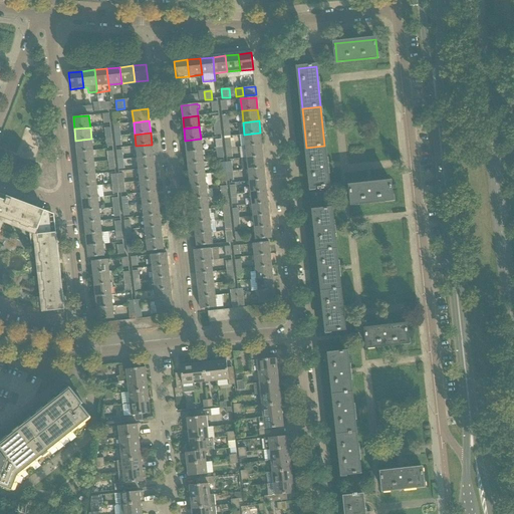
[(244,135),(240,136),(241,147),(246,146),(261,145),(260,133),(244,135)]
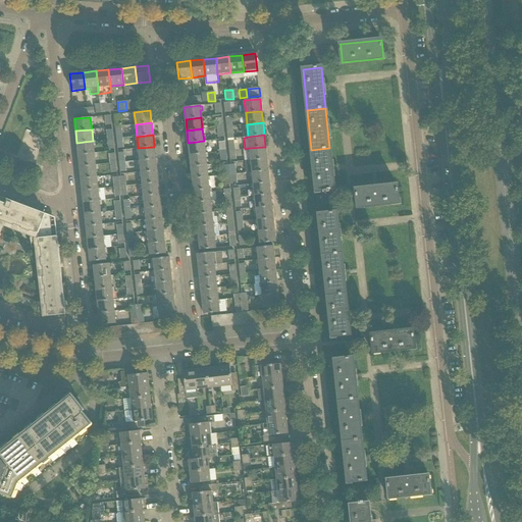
[(76,143),(79,155),(94,153),(93,141),(76,143)]
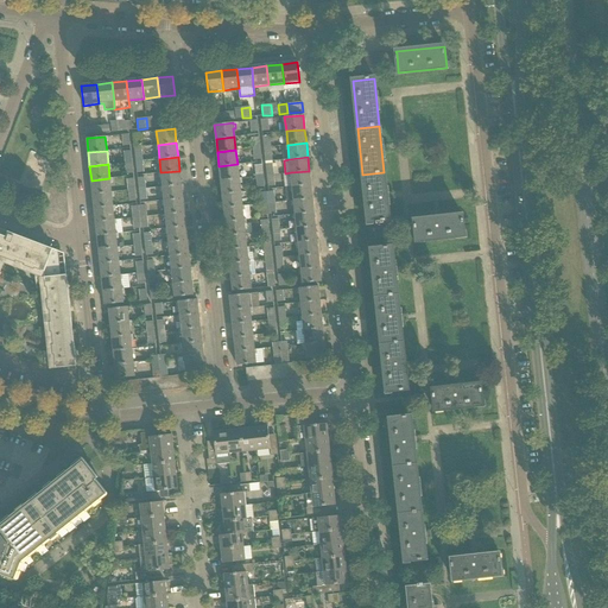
[(219,166),(220,179),(239,178),(238,164),(219,166)]
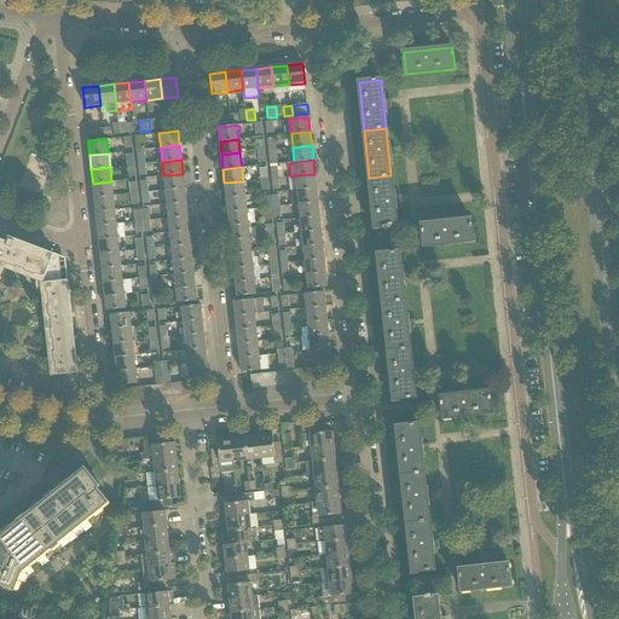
[(163,175),(166,190),(184,187),(183,174),(163,175)]
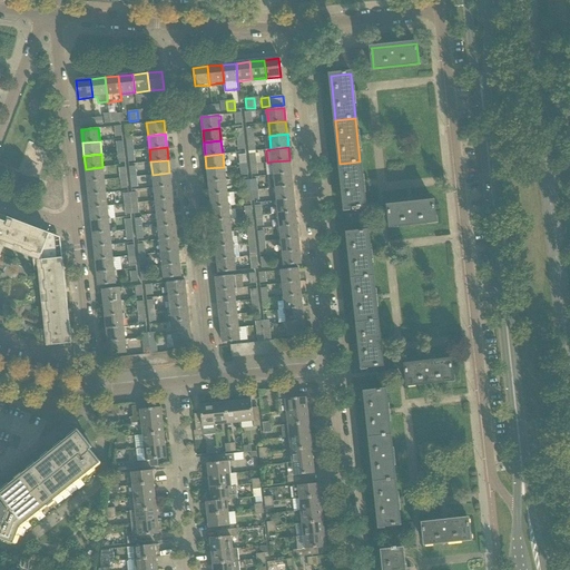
[(273,161),(274,175),(292,173),(290,160),(273,161)]
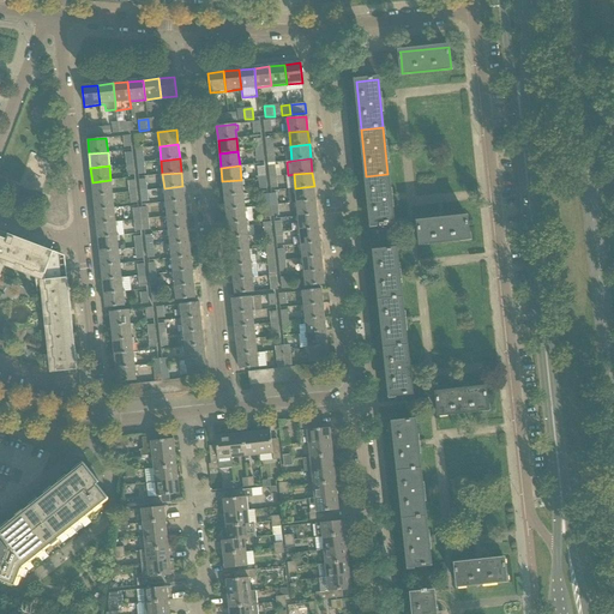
[(374,223),(374,224),(392,222),(393,222),(387,174),(366,176),(372,224),(374,223)]
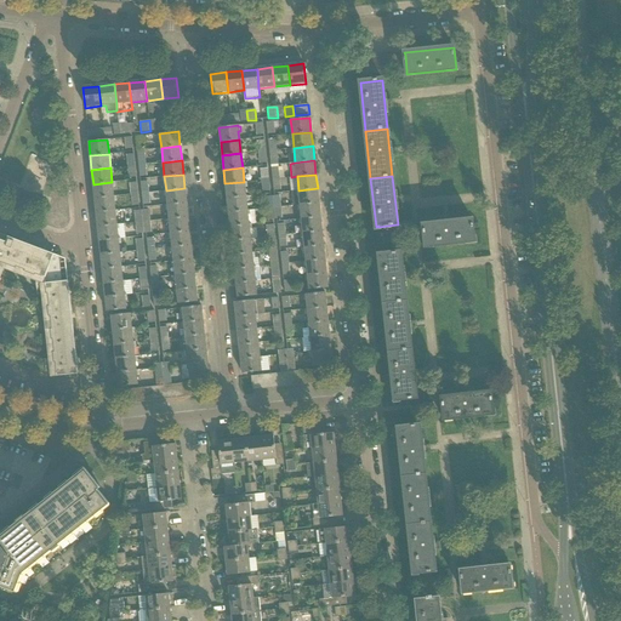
[(93,184),(95,198),(113,197),(112,182),(93,184)]
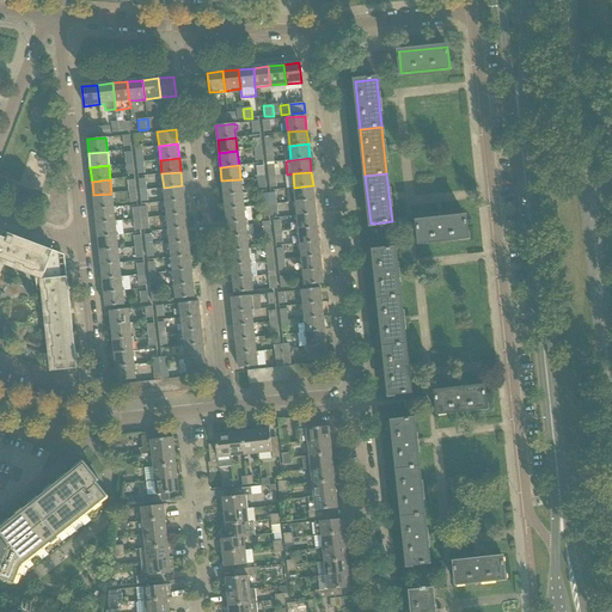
[(221,181),(224,195),(242,193),(240,179),(221,181)]
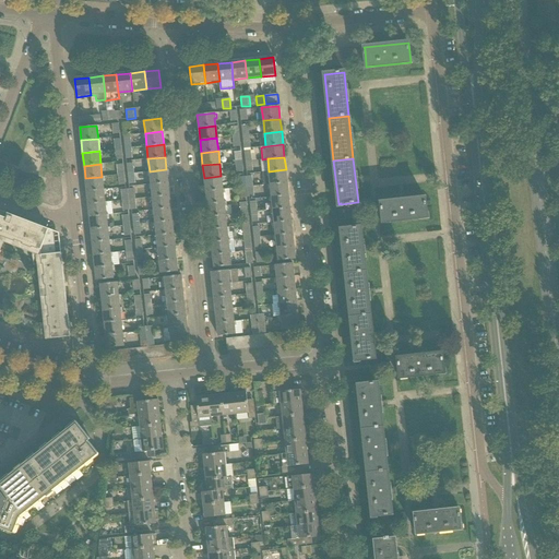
[(150,171),(151,185),(167,182),(166,169),(150,171)]
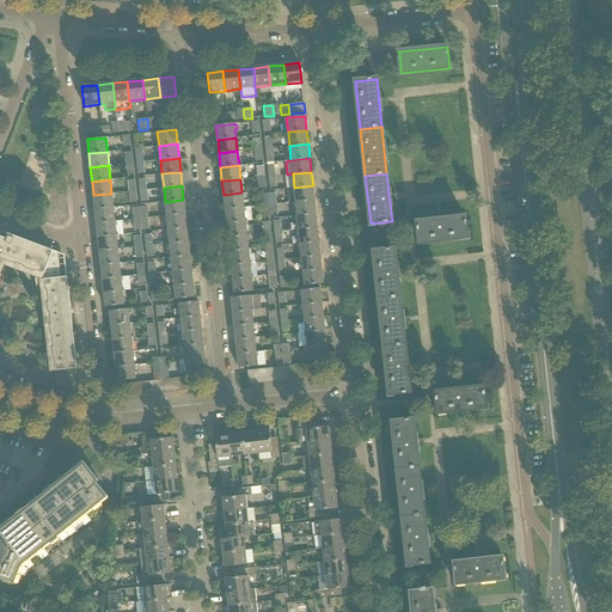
[(294,188),(295,201),(314,200),(313,185),(294,188)]
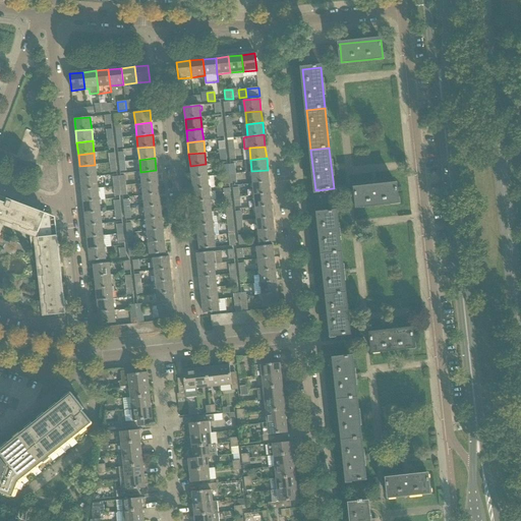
[(190,166),(191,178),(207,176),(206,164),(190,166)]
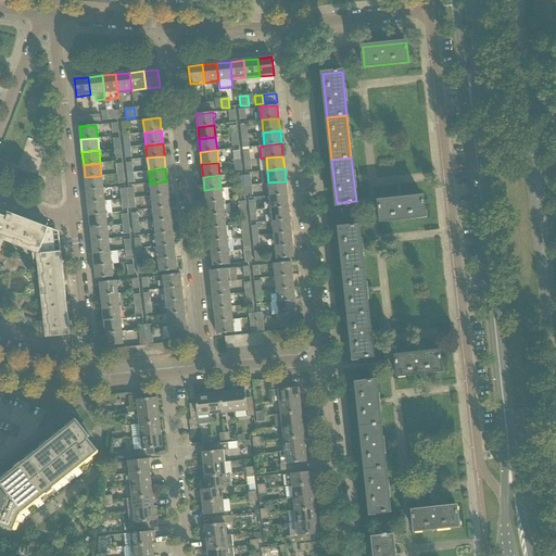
[(85,177),(86,190),(103,188),(101,176),(85,177)]
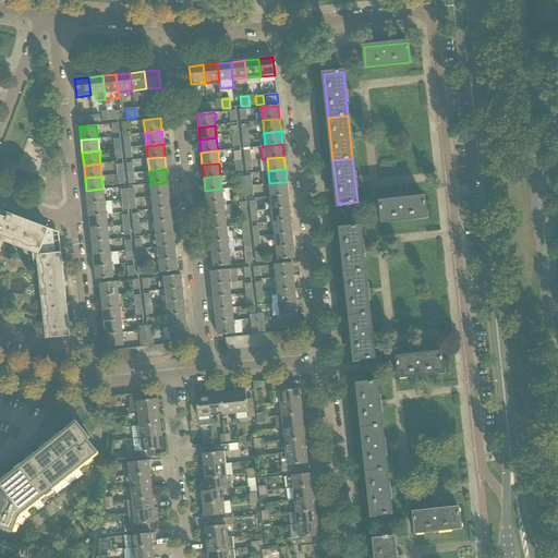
[(245,177),(238,177),(239,186),(246,185),(245,177)]
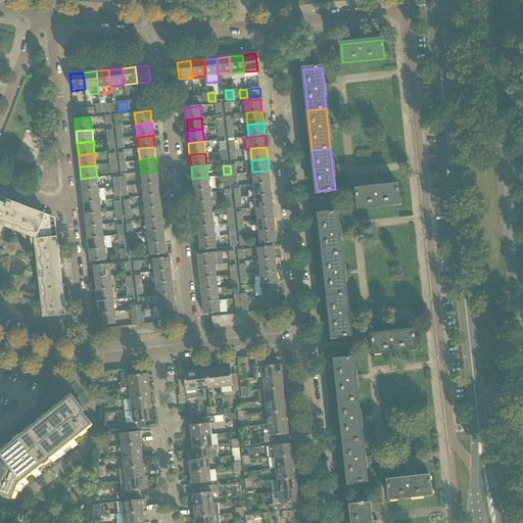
[(141,173),(142,184),(158,182),(156,171),(141,173)]
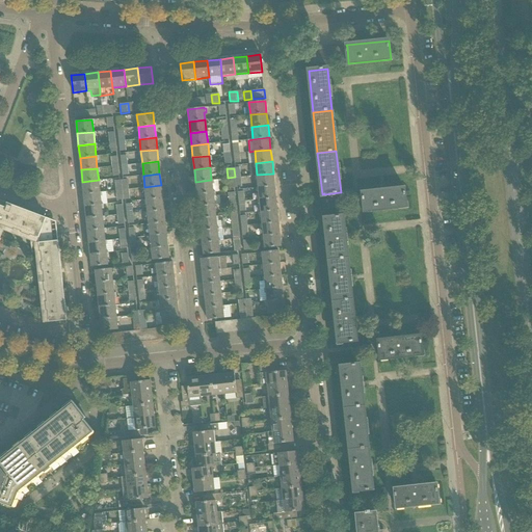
[(257,175),(258,187),(274,185),(273,174),(257,175)]
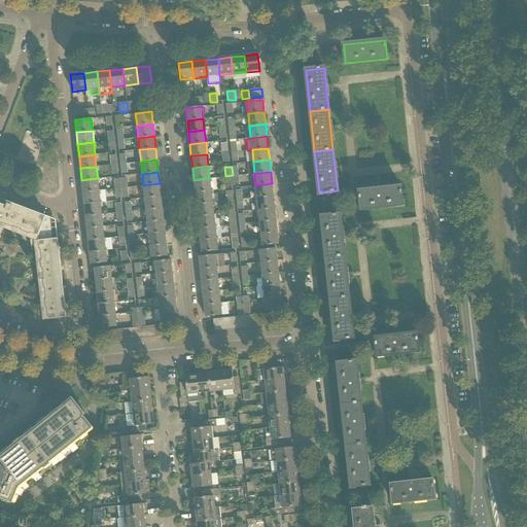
[(233,175),(225,176),(226,186),(234,185),(233,176),(233,175)]
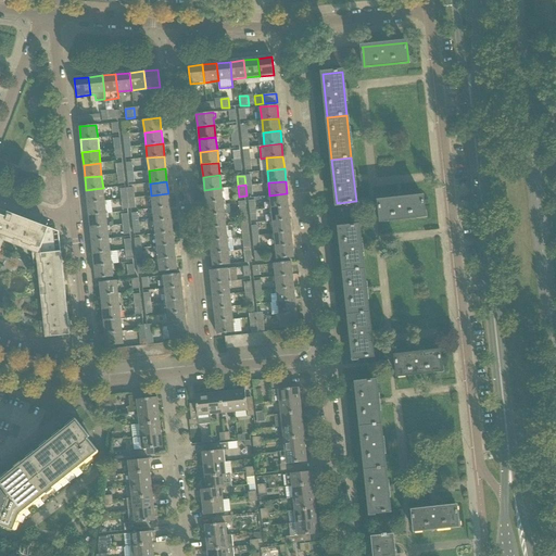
[(86,190),(87,203),(104,201),(103,188),(86,190)]
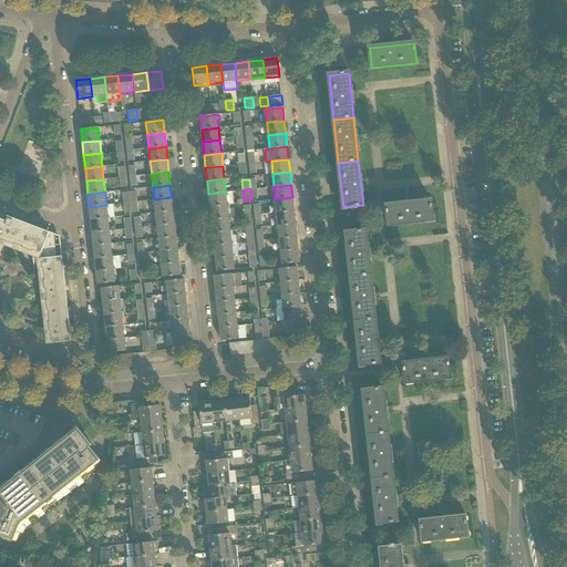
[(225,192),(208,194),(209,206),(227,205),(234,204),(233,192),(225,193),(225,192)]
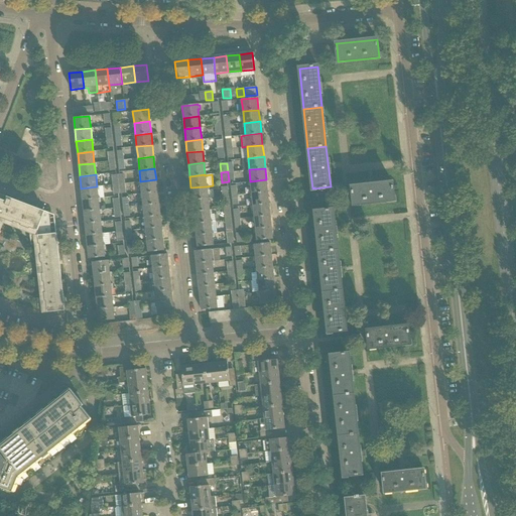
[(140,181),(141,194),(157,191),(156,179),(140,181)]
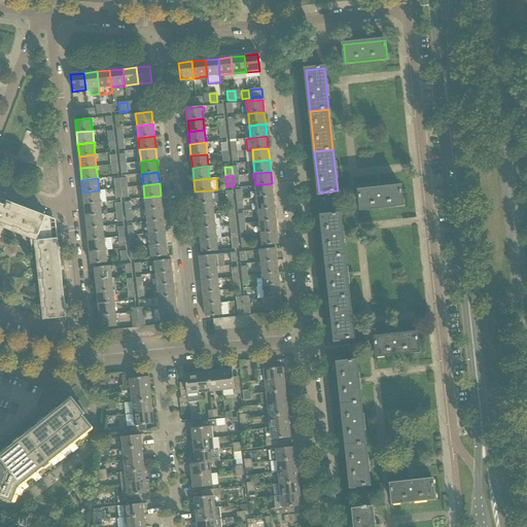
[(255,185),(257,198),(273,196),(272,183),(255,185)]
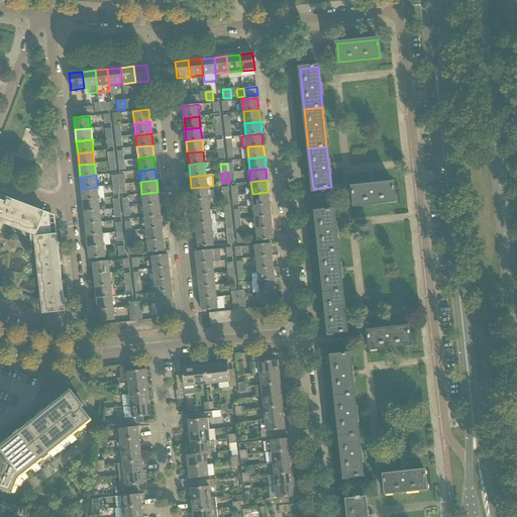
[(393,183),(370,186),(352,187),(354,205),(395,201),(393,183)]
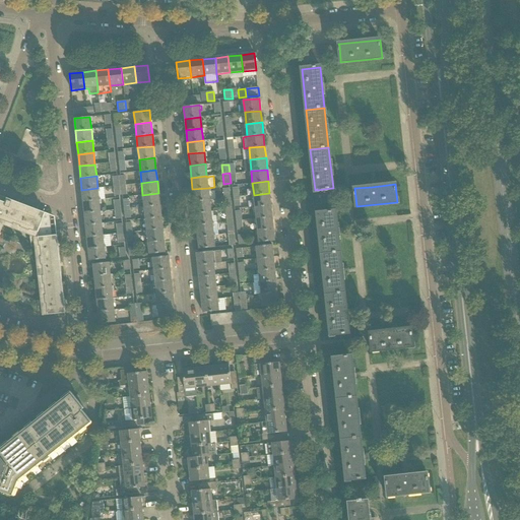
[(81,190),(83,201),(99,199),(98,188),(81,190)]
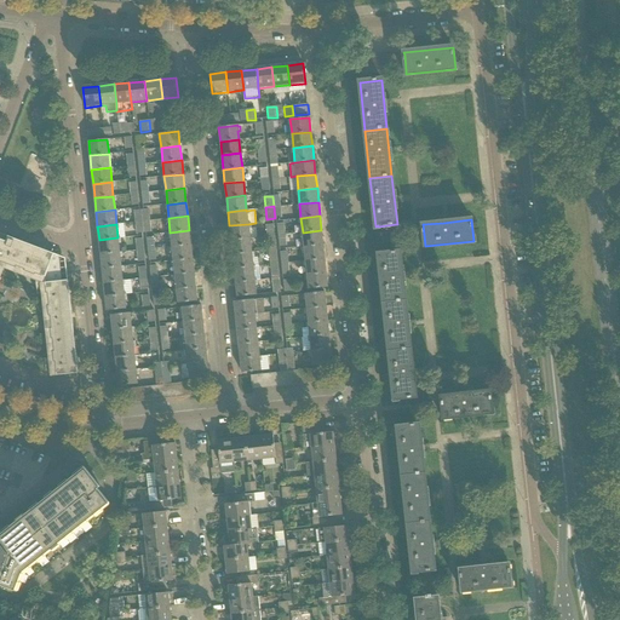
[(229,225),(231,240),(250,237),(248,224),(229,225)]
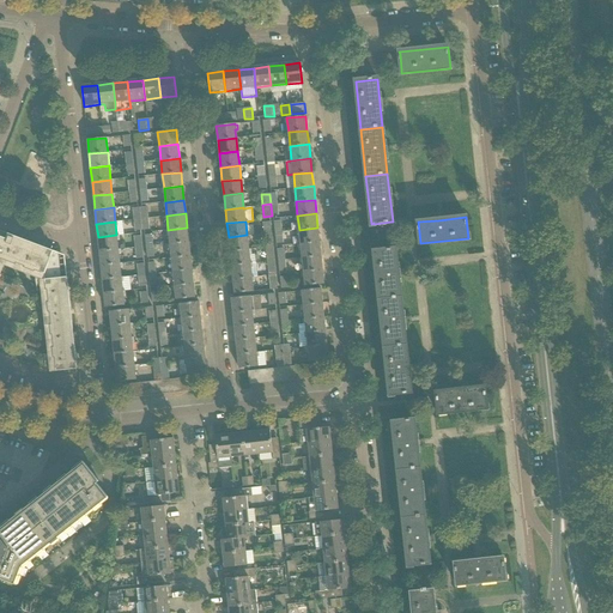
[(374,224),(376,250),(395,248),(392,222),(374,224)]
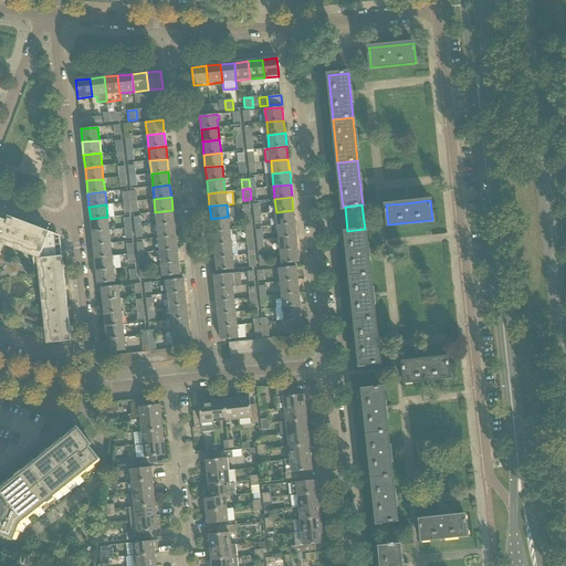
[(155,212),(157,224),(174,223),(173,210),(155,212)]
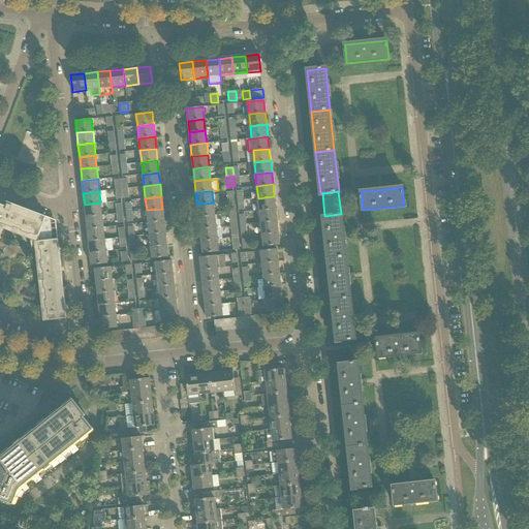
[(258,198),(259,210),(276,209),(274,196),(258,198)]
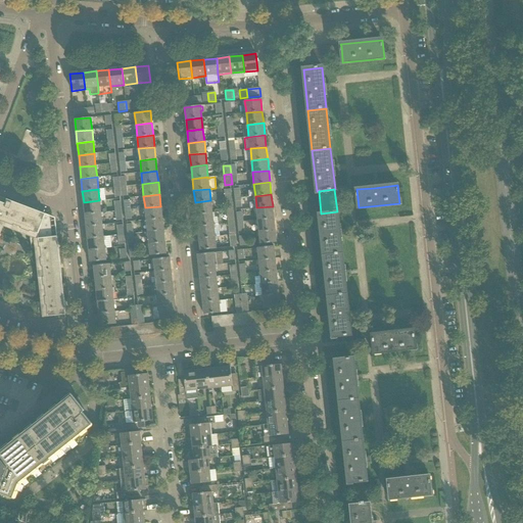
[(46,305),(47,317),(65,315),(55,218),(0,196),(0,222),(1,221),(30,232),(30,231),(38,234),(39,247),(40,247),(41,252),(40,252),(40,258),(41,267),(42,267),(43,278),(42,278),(43,286),(44,286),(46,296),(44,297),(45,305),(46,305)]
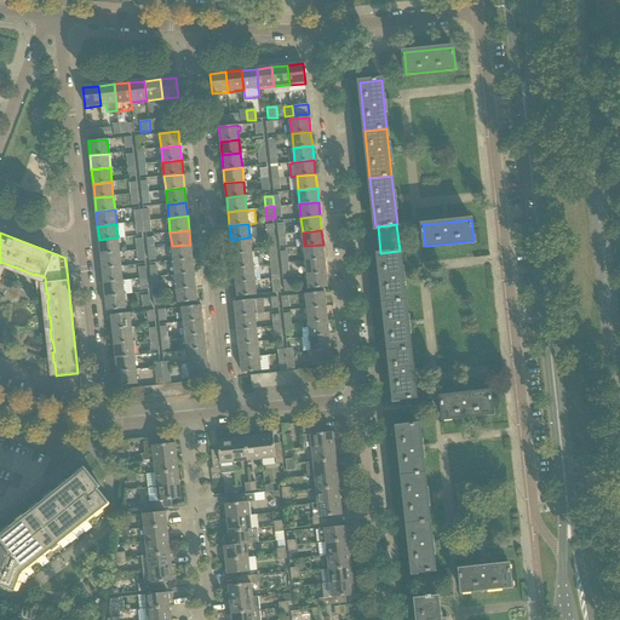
[(99,240),(101,254),(119,252),(118,237),(99,240)]
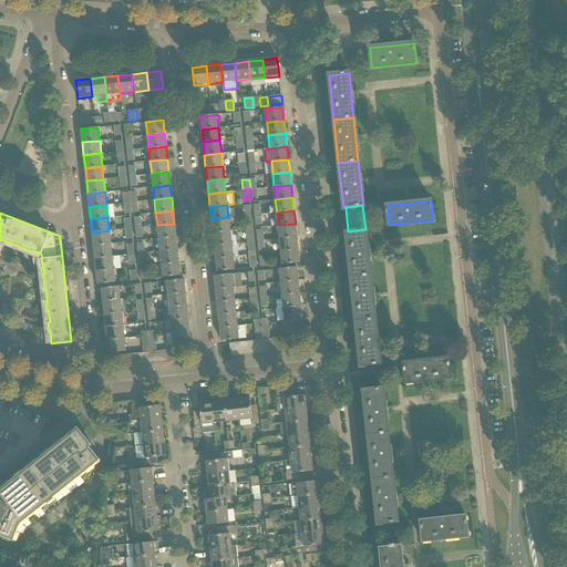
[(212,219),(213,232),(229,230),(228,217),(212,219)]
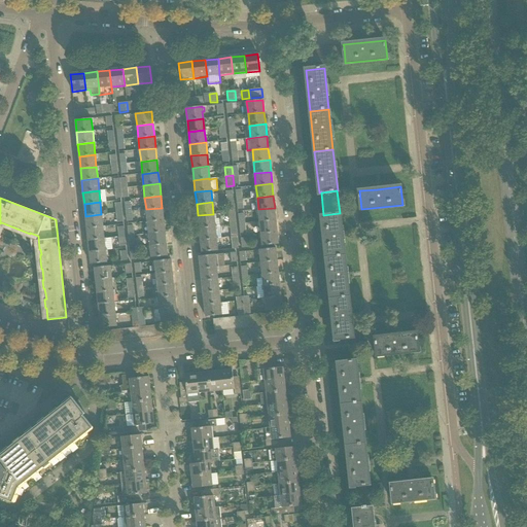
[(146,209),(147,221),(164,219),(162,208),(146,209)]
